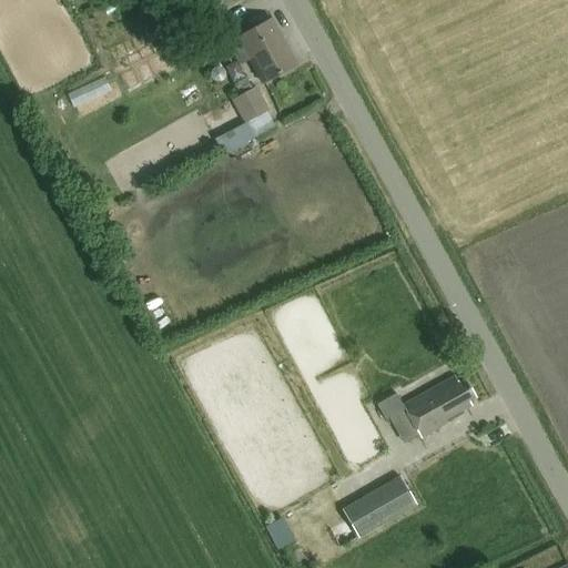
[(210,56),(237,41),(215,0),(213,0),(188,13),(210,56)]
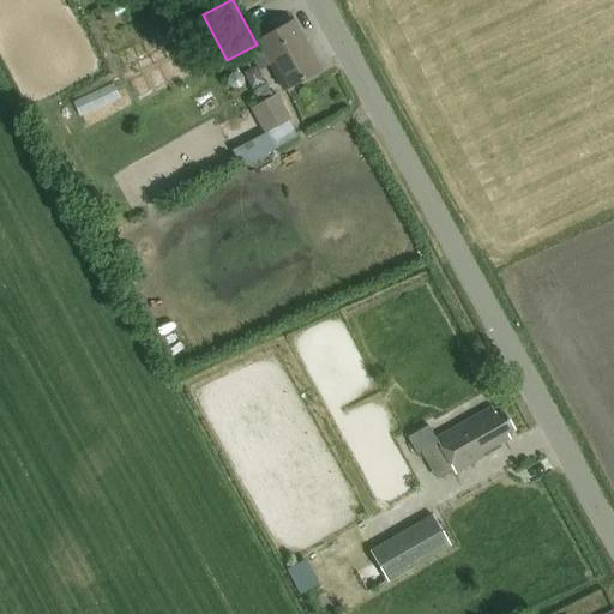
[(321,68),(317,59),(298,22),(260,41),(286,88),(321,68)]
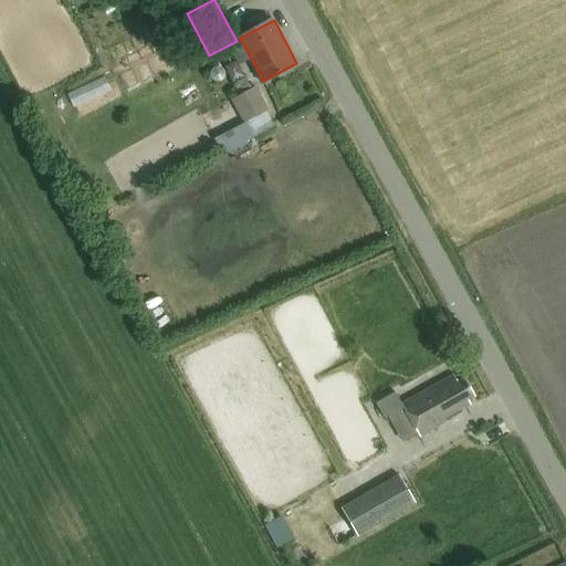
[(104,79),(67,95),(73,108),(109,91),(104,79)]
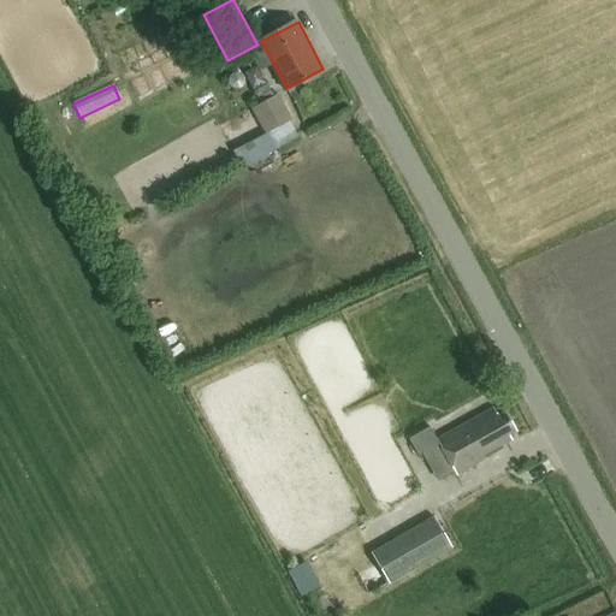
[(277,94),(250,108),(265,135),(291,119),(277,94)]
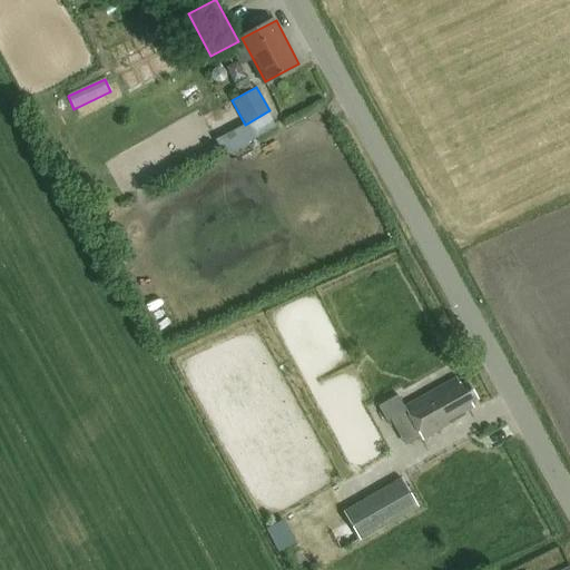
[(455,376),(404,406),(406,411),(423,440),(465,416),(463,414),(473,409),(470,404),(477,401),(467,383),(461,386),(455,376)]
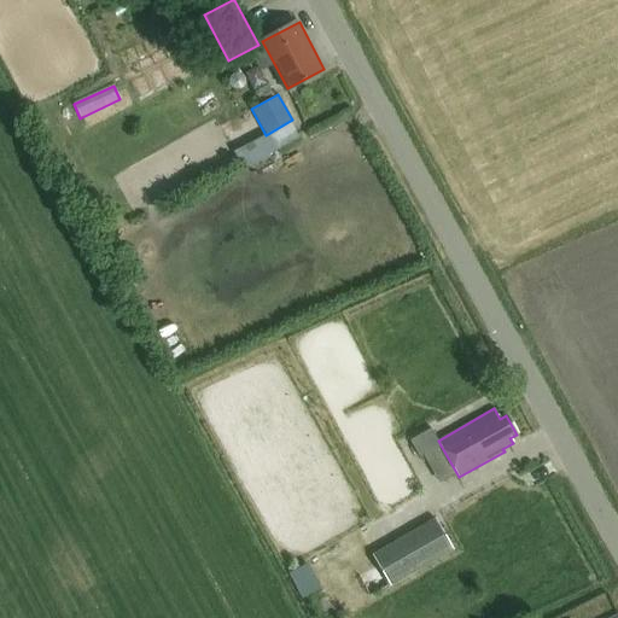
[(430,430),(410,442),(420,456),(420,458),(439,445),(437,442),(430,430)]
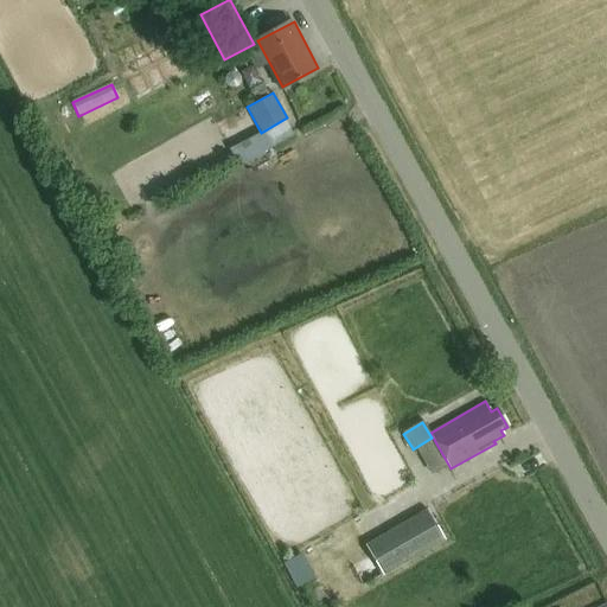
[(384,576),(446,541),(428,510),(365,545),(384,576)]
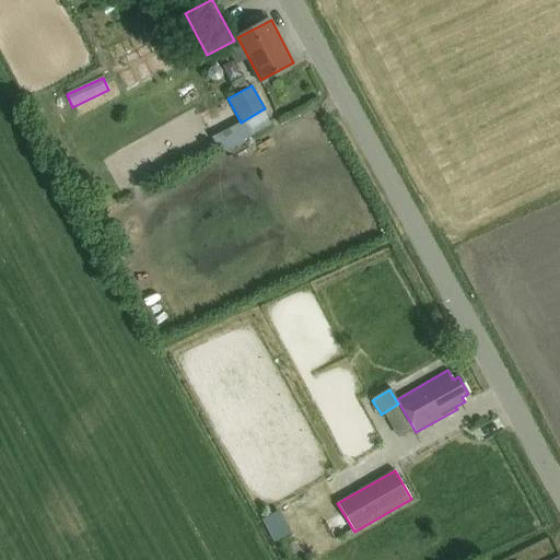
[(277,511),(261,520),(275,544),(290,535),(277,511)]
